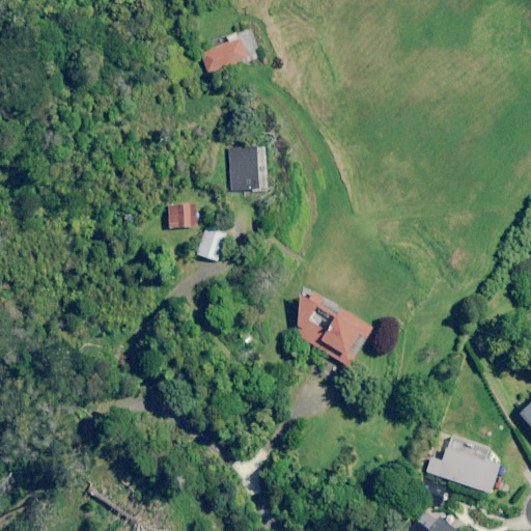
[(200,52),(210,73),(249,57),(241,36),(200,52)]
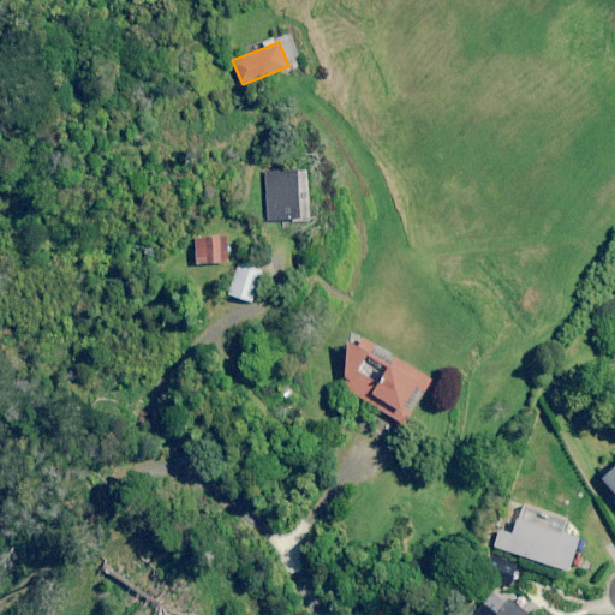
[(298,166),(263,169),(268,219),(303,215),(298,166)]
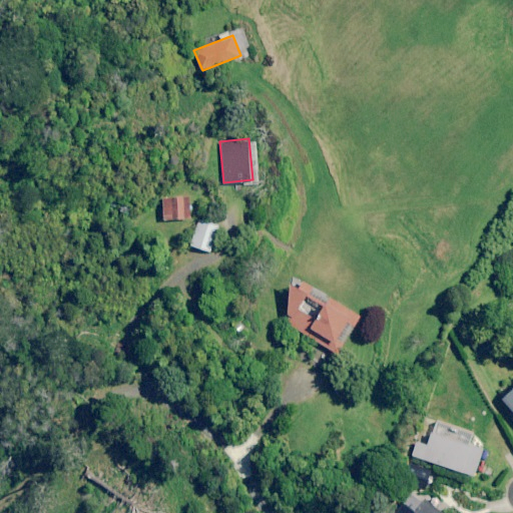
[(161,196),(162,217),(189,216),(188,195),(161,196)]
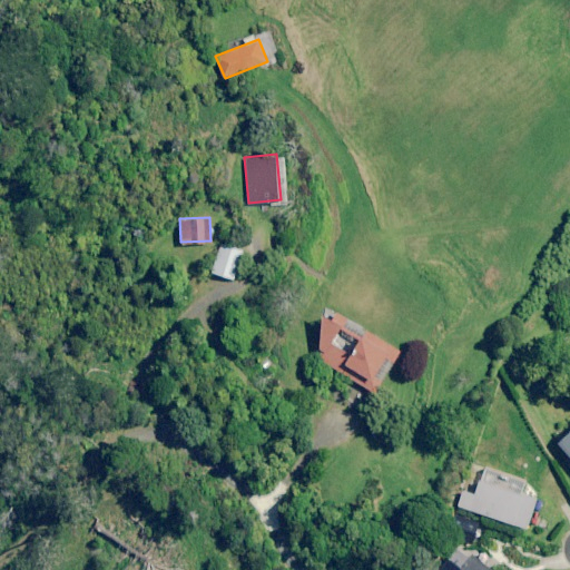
[(222,243),(212,272),(234,279),(244,251),(222,243)]
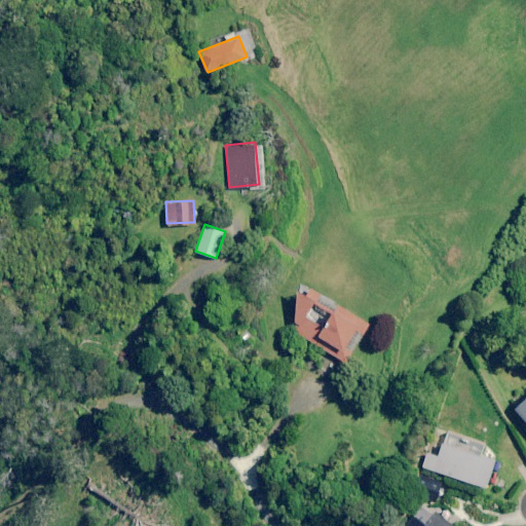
[(295,332),(345,362),(368,324),(301,284),(295,332)]
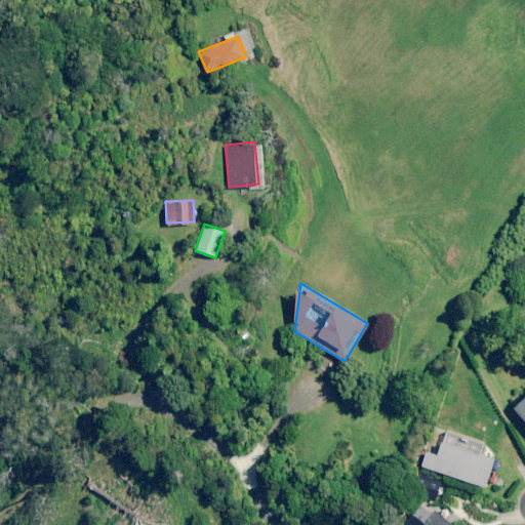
[(524,398),(513,408),(524,421),(524,398)]
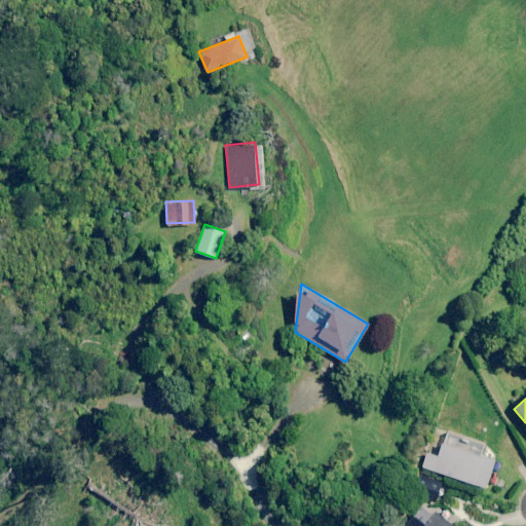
[(420,467),(485,488),(493,461),(480,457),(484,444),(445,430),(438,455),(426,451),(420,467)]
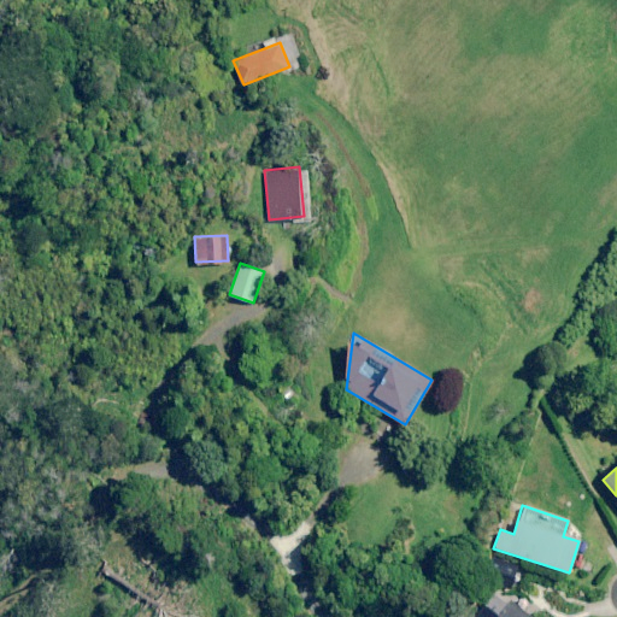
[(532,616),(533,616),(509,599),(493,616),(532,616)]
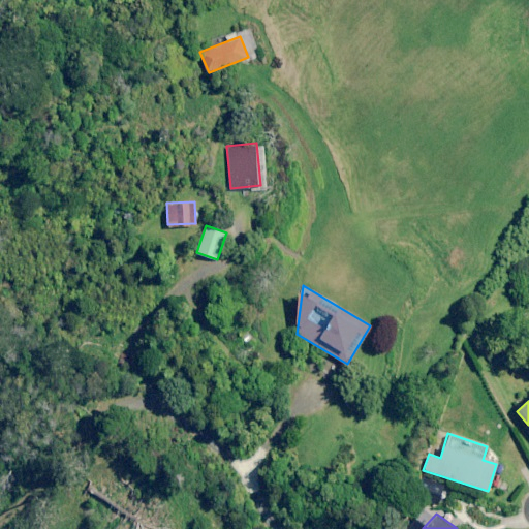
All buildings are outlined.
